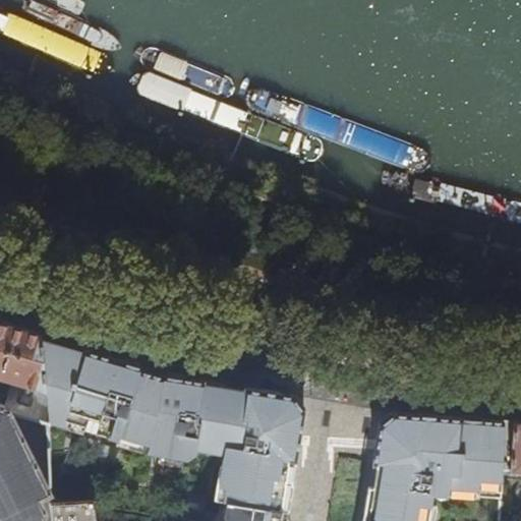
[(0,408),(48,423),(47,418),(46,391),(39,336),(0,323),(0,378),(15,382),(10,398),(0,394),(0,408)]
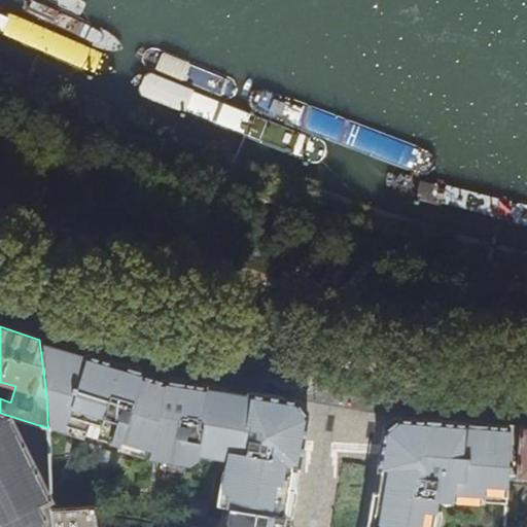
[(289,526),(291,516),(284,514),(288,489),(295,490),(300,464),(297,464),(302,442),(304,442),(308,416),(296,401),(296,400),(248,392),(248,394),(206,387),(206,384),(174,379),(166,377),(165,380),(142,373),(143,370),(80,351),(73,349),(72,352),(47,345),(48,342),(39,340),(46,395),(47,423),(64,423),(86,431),(84,434),(88,434),(119,444),(121,440),(151,449),(148,455),(189,463),(198,457),(199,453),(211,455),(213,447),(229,450),(227,458),(225,471),(224,472),(232,475),(226,505),(225,504),(221,526),(289,526)]
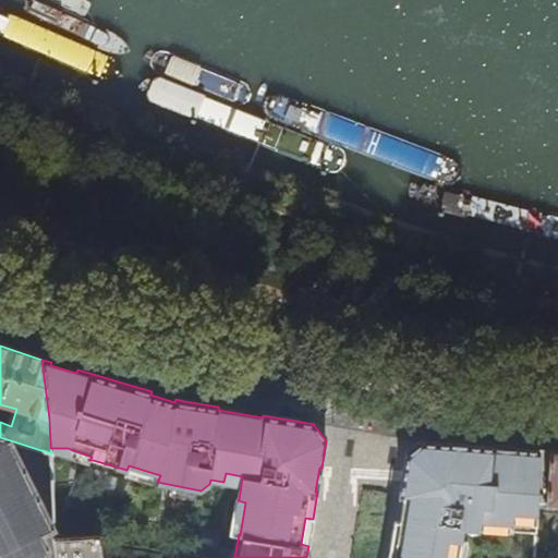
[(0,557),(57,557),(57,537),(51,453),(0,437),(0,557)]
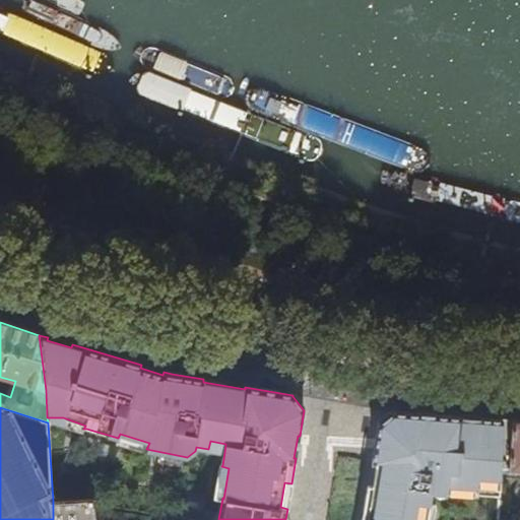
[(451,486),(469,488),(469,495),(501,497),(502,471),(504,419),(408,413),(395,410),(379,424),(372,464),(376,464),(372,485),(367,519),(427,519),(430,504),(431,493),(451,494),(451,486)]
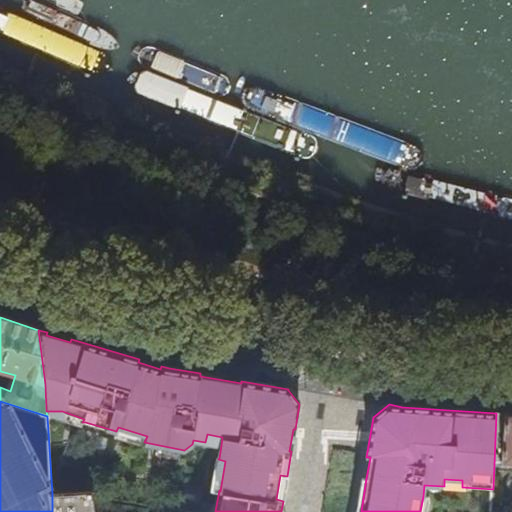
[(47,416),(81,426),(82,422),(84,419),(62,411),(46,411),(47,416)]
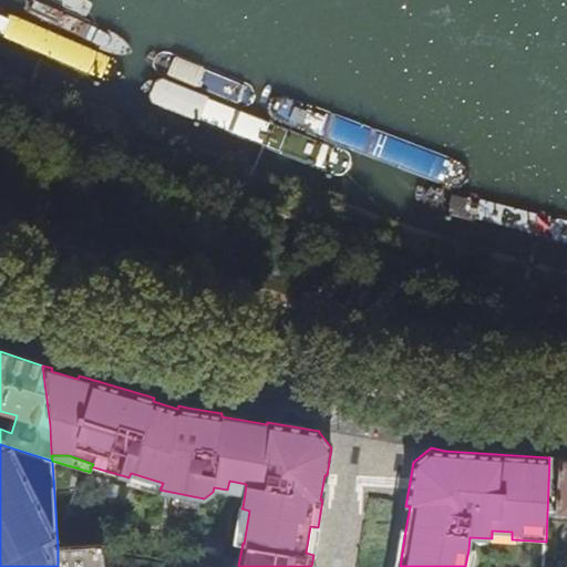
[(566,459),(559,459),(556,514),(566,514),(566,459)]
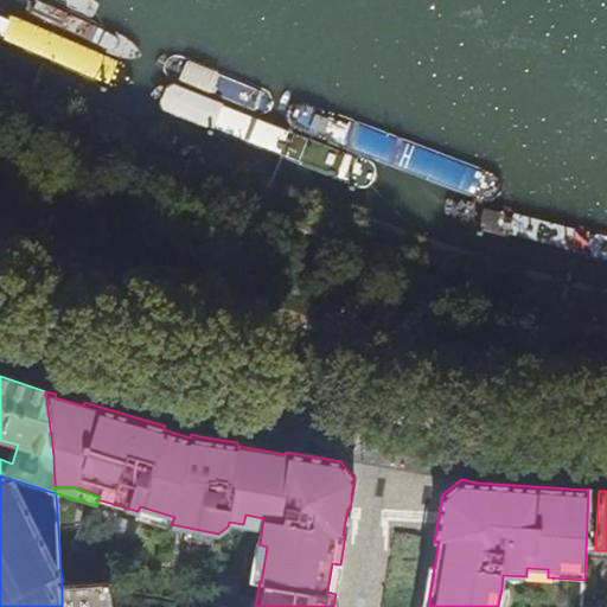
[(140,506),(138,511),(136,516),(170,526),(171,524),(174,517),(140,506)]
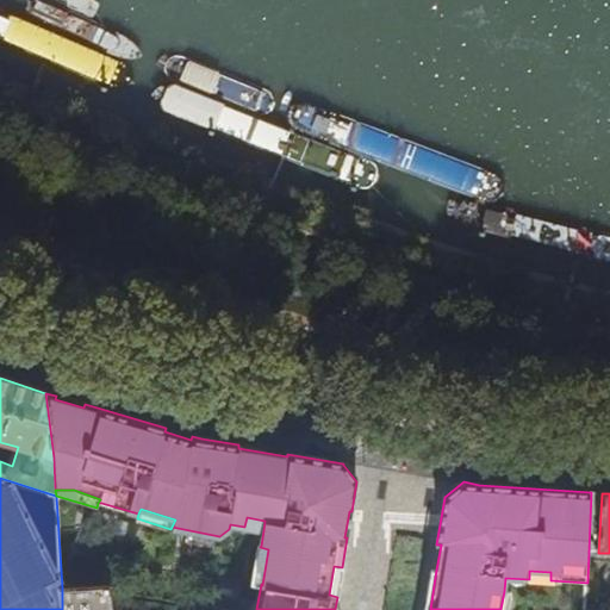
[(247,517),(244,527),(263,530),(265,521),(247,517)]
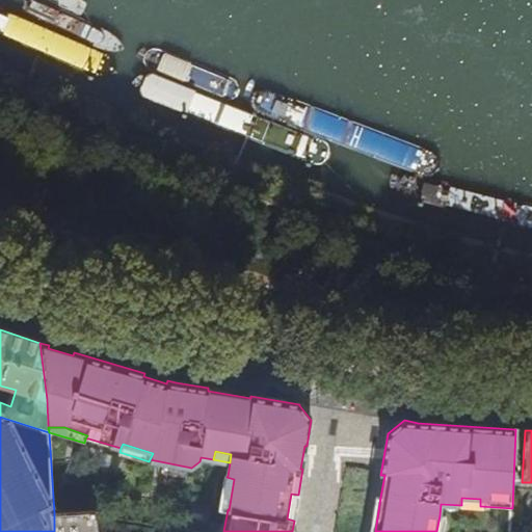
[(227,477),(228,476),(224,475),(220,508),(228,509),(229,510),(234,479),(227,477)]
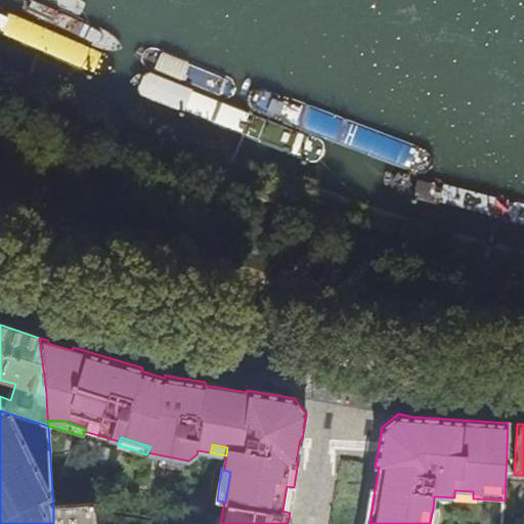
[(282,511),(290,513),(294,487),(287,486),(282,511)]
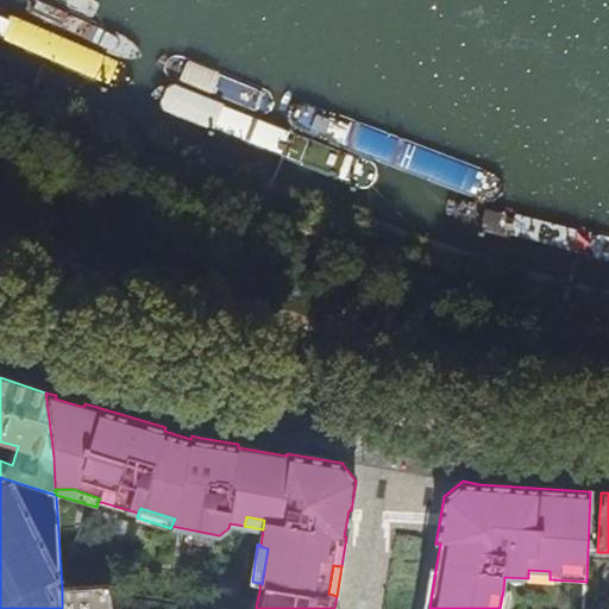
[(429,608),(435,569),(432,569),(425,608),(429,608)]
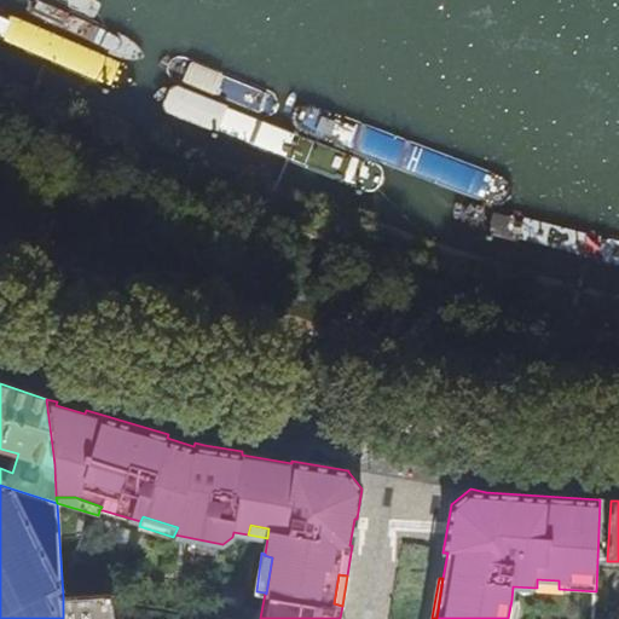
[(113,618),(111,600),(111,595),(63,596),(63,618),(113,618)]
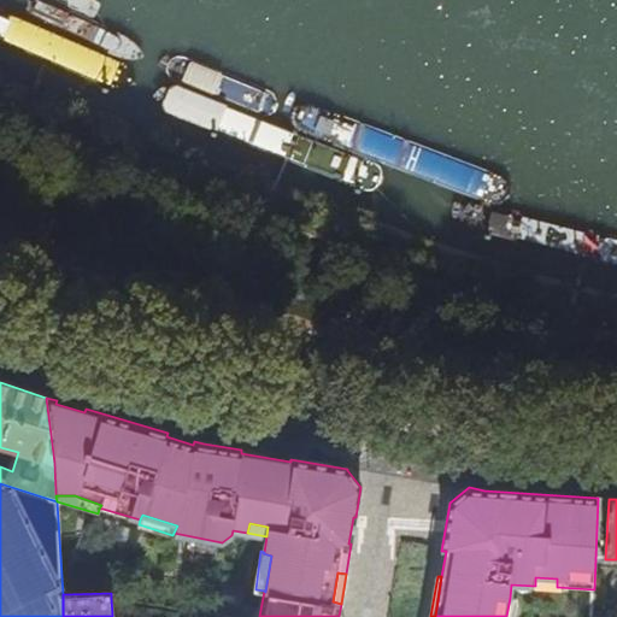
[(510,598),(506,616),(512,616),(516,599),(510,598)]
